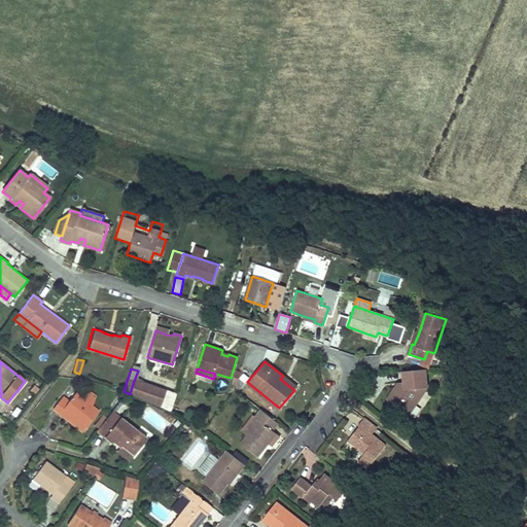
[(395,386),(386,399),(405,412),(411,401),(415,405),(426,387),(427,387),(426,369),(402,371),(403,381),(403,386),(395,386)]
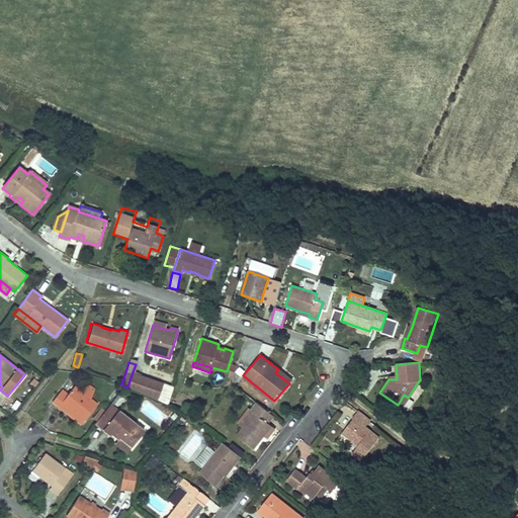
[(275,372),(289,383),(291,380),(278,369),(275,372)]
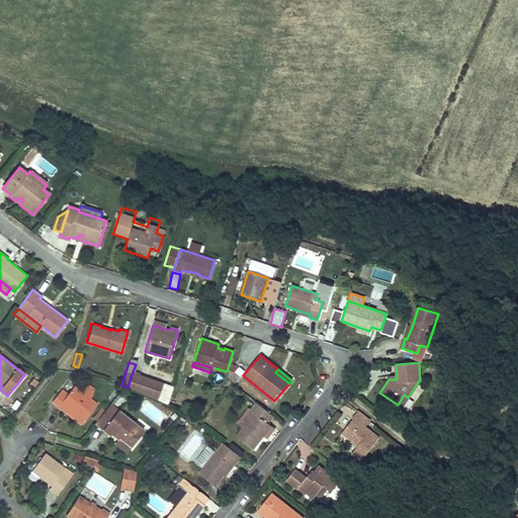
[(233,379),(232,382),(235,385),(241,377),(235,372),(233,379)]
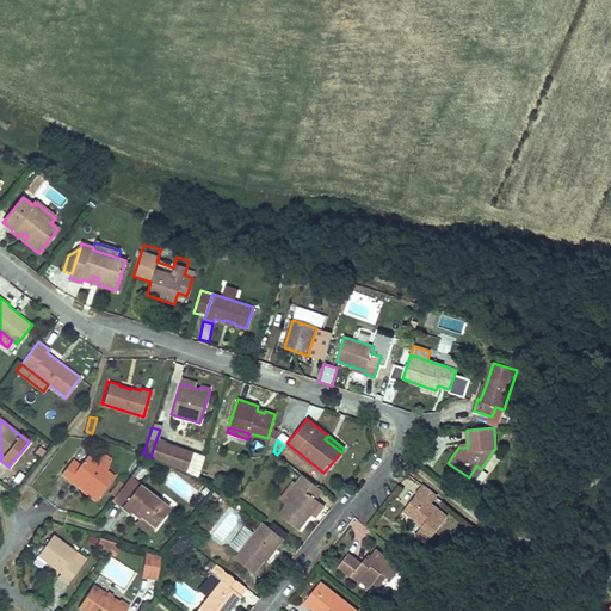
[(190,454),(155,442),(150,457),(184,471),(190,454)]
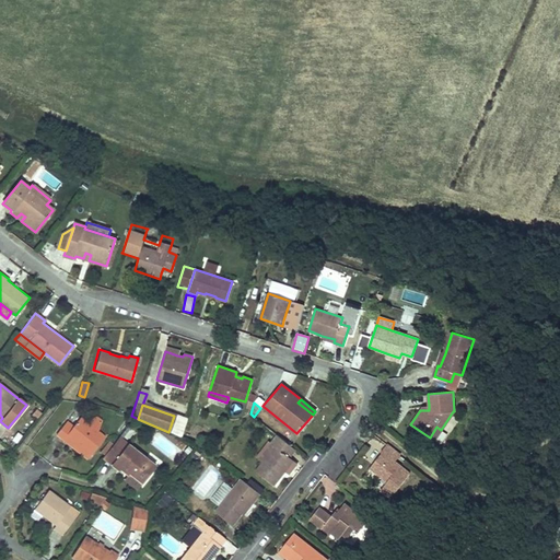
[(86,422),(98,432),(104,421),(96,415),(86,422)]
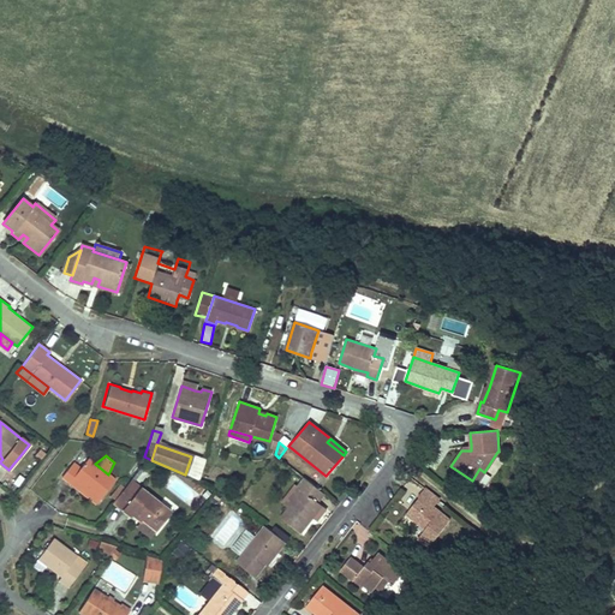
[(72,461),(61,477),(69,482),(71,479),(99,500),(114,479),(108,475),(95,464),(88,458),(79,467),(72,461)]
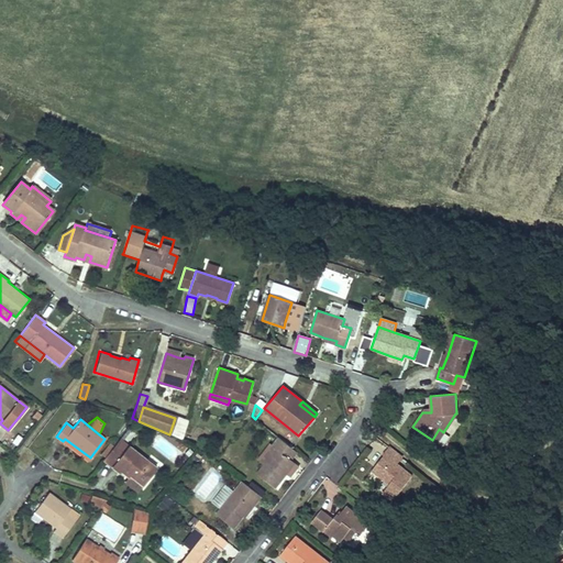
[(439,429),(432,440),(438,443),(444,432),(443,432),(439,429)]
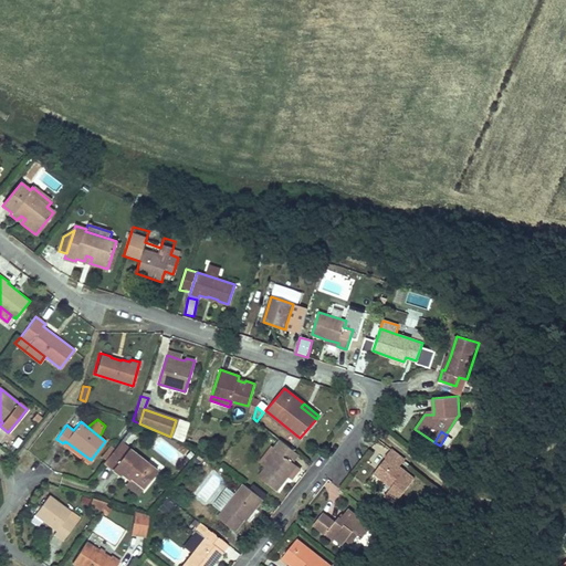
[(279,450),(266,465),(259,477),(276,490),(296,464),(292,461),(299,454),(280,440),(274,447),(279,450)]
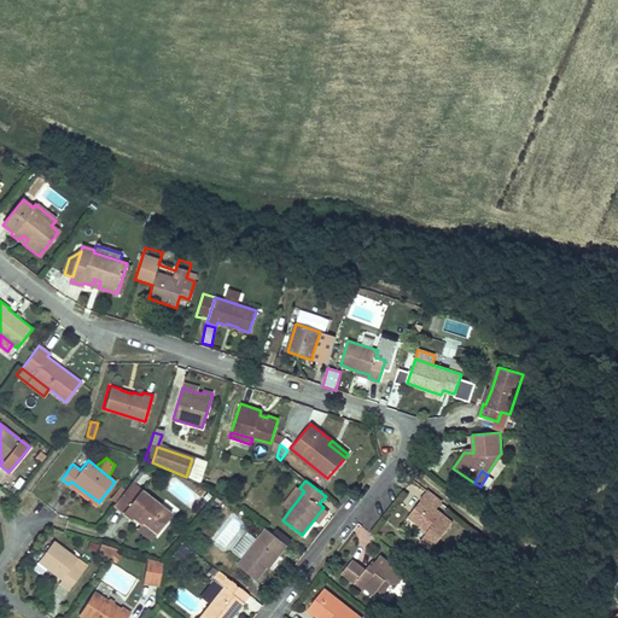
[(71,482),(69,484),(97,506),(99,502),(71,482)]
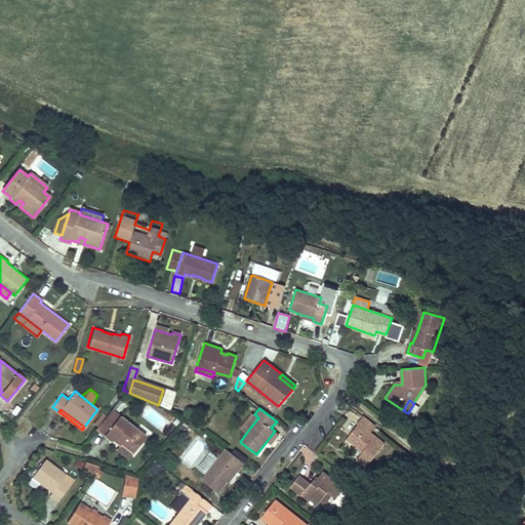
[(96,429),(104,435),(111,440),(112,439),(119,445),(120,443),(132,453),(145,437),(118,416),(111,410),(96,429)]
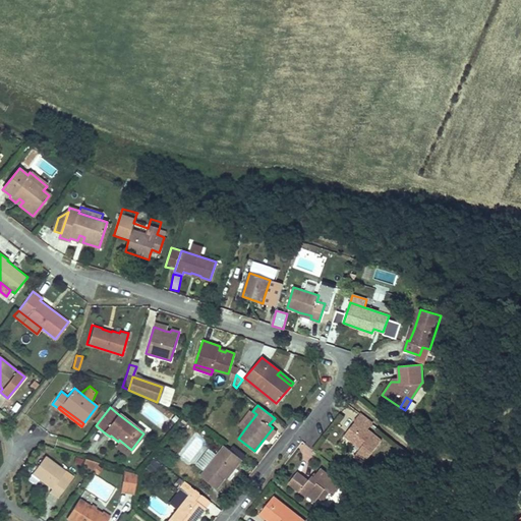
[(252,411),(241,425),(245,428),(256,414),(252,411)]
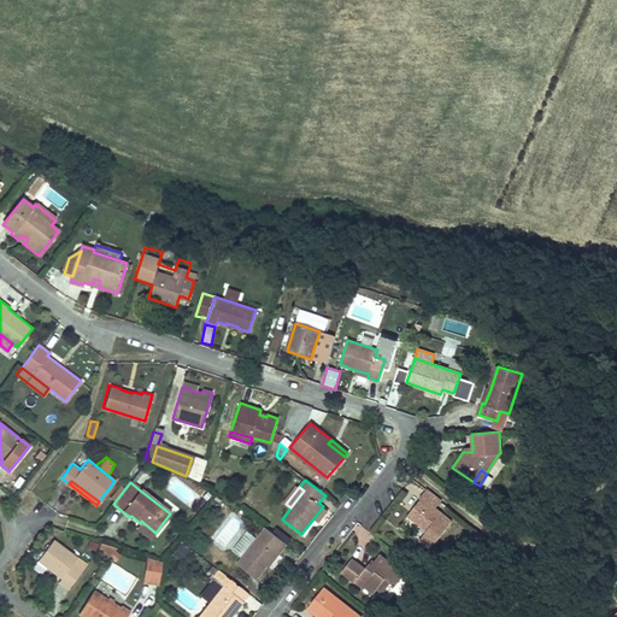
[(441,501),(425,489),(419,497),(421,498),(407,515),(427,530),(419,539),(430,548),(452,522),(435,509),(441,501)]
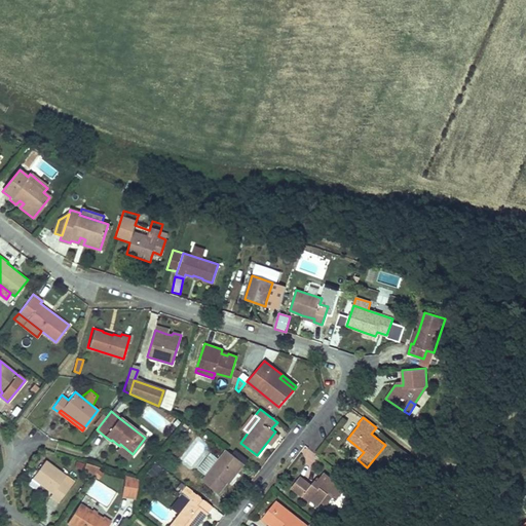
[(120,444),(119,446),(132,455),(133,454),(120,444)]
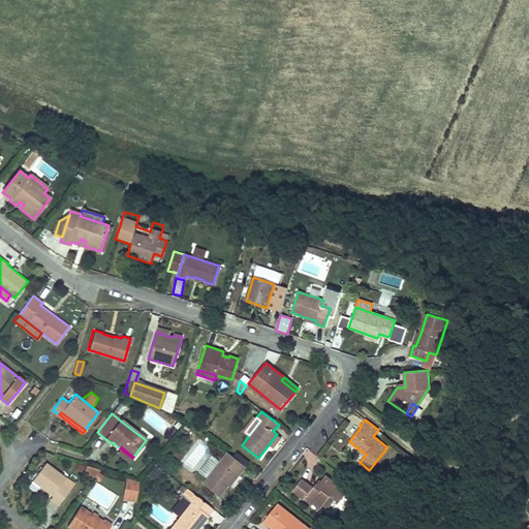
[(238,475),(245,466),(227,452),(219,462),(208,476),(203,483),(219,496),(237,475),(238,475)]
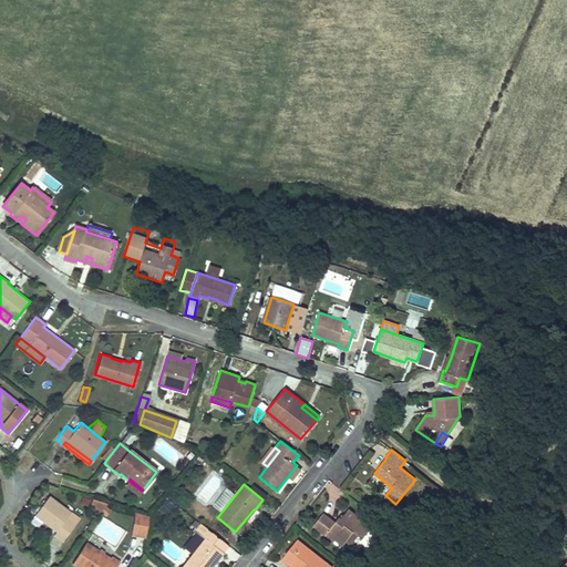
[(227,488),(215,505),(223,511),(235,495),(227,488)]
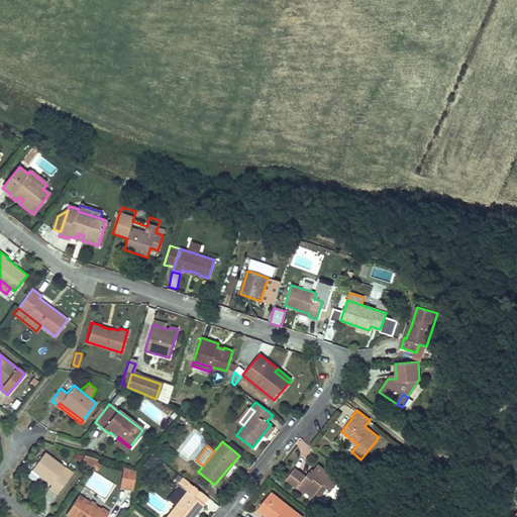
[(52,485),(49,487),(57,493),(69,478),(62,472),(65,468),(44,451),(31,469),(52,485)]
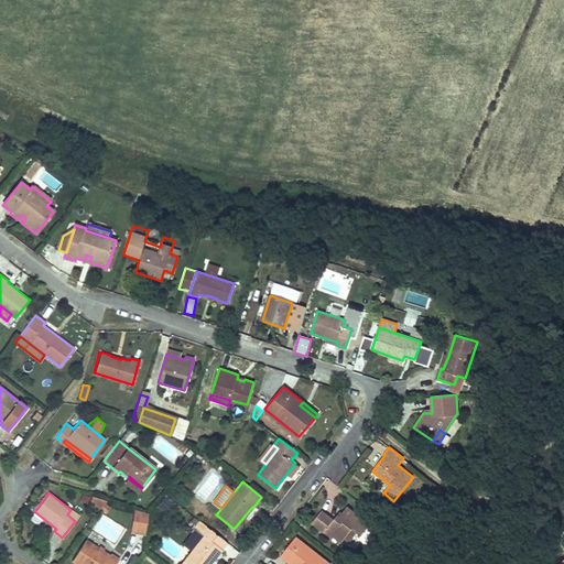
[(99,510),(106,501),(105,501),(105,500),(93,496),(90,503),(99,510)]
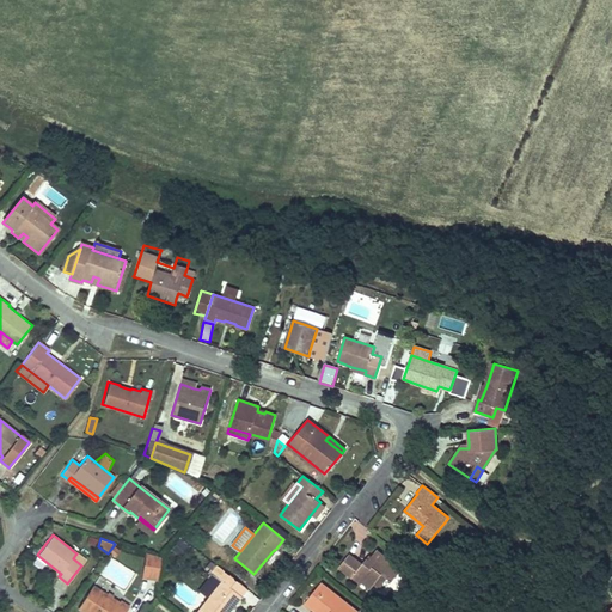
[(172,550),(177,555),(185,544),(181,540),(172,550)]
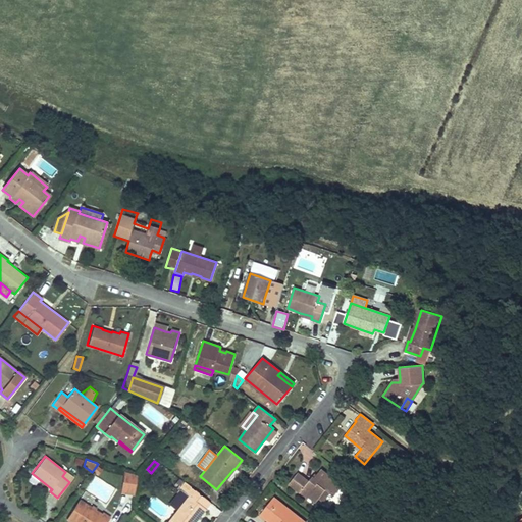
[(316,501),(319,498),(326,489),(334,496),(341,487),(328,477),(328,475),(321,469),(314,478),(312,476),(308,481),(298,473),(290,483),(308,498),(310,497),(316,501)]
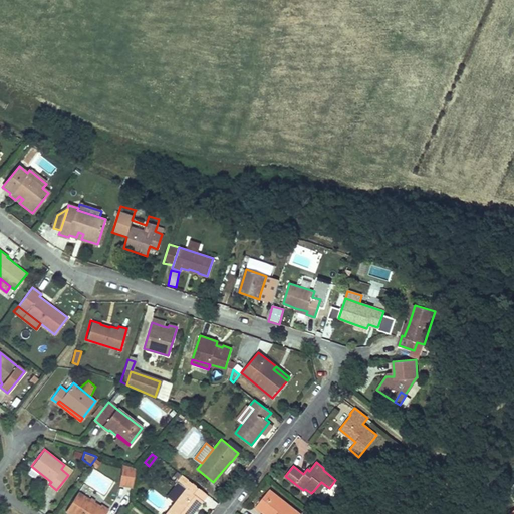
[(136,468),(123,465),(119,484),(132,487),(136,468)]
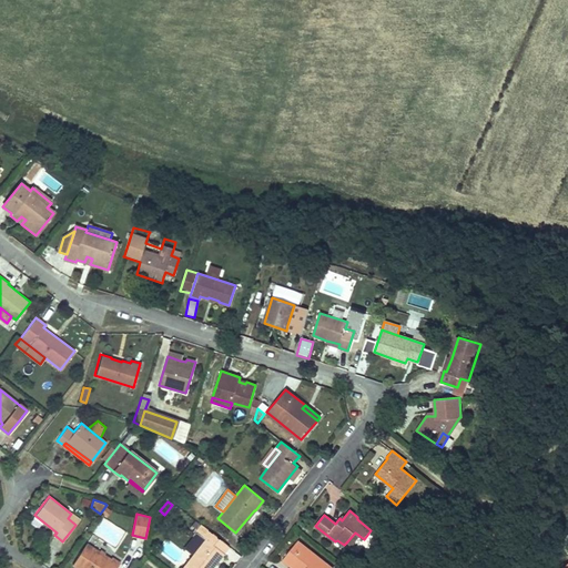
[(211,567),(216,563),(213,560),(220,553),(222,554),(227,546),(202,526),(196,533),(205,540),(193,556),(182,567),(211,567)]
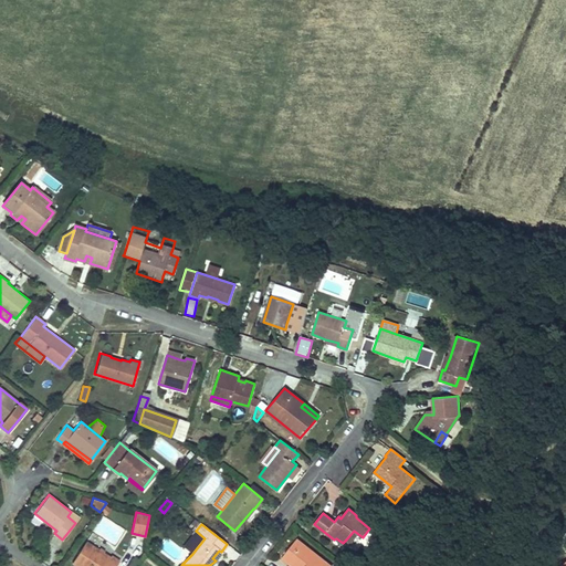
[(192,554),(205,538),(196,531),(184,546),(192,554)]
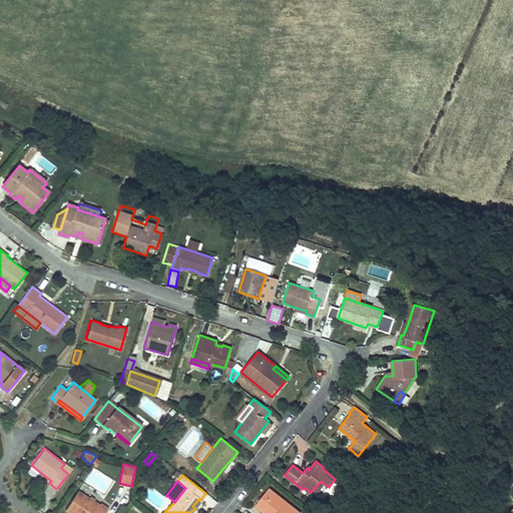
[(321,481),(314,489),(323,495),(329,487),(321,481)]
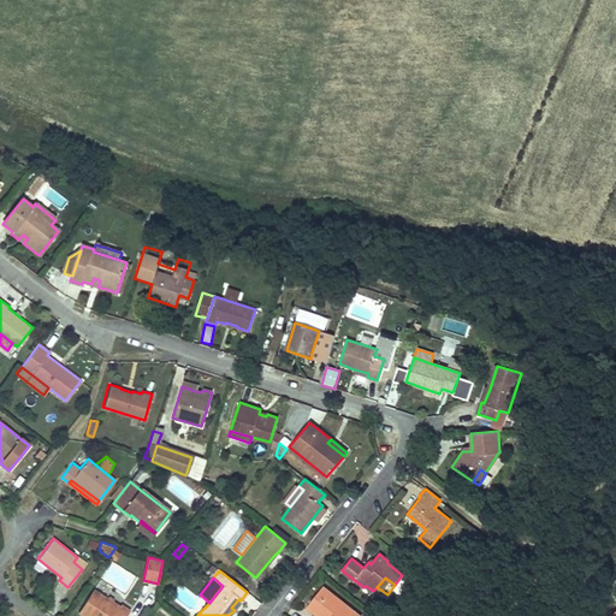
[(357,615),(359,615),(323,586),(306,608),(313,612),(315,611),(320,615),(357,615)]
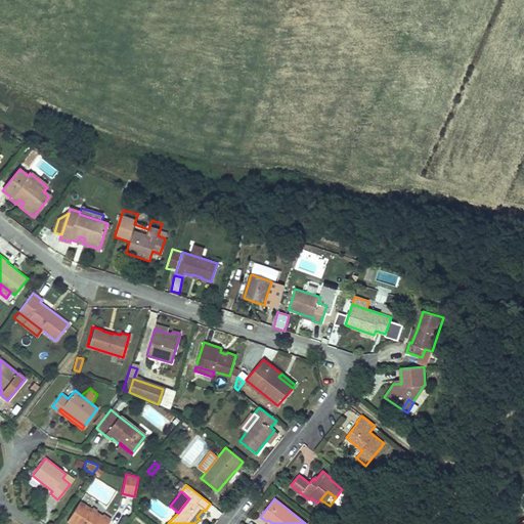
[(81,503),(67,521),(71,523),(108,523),(110,523),(81,503)]
